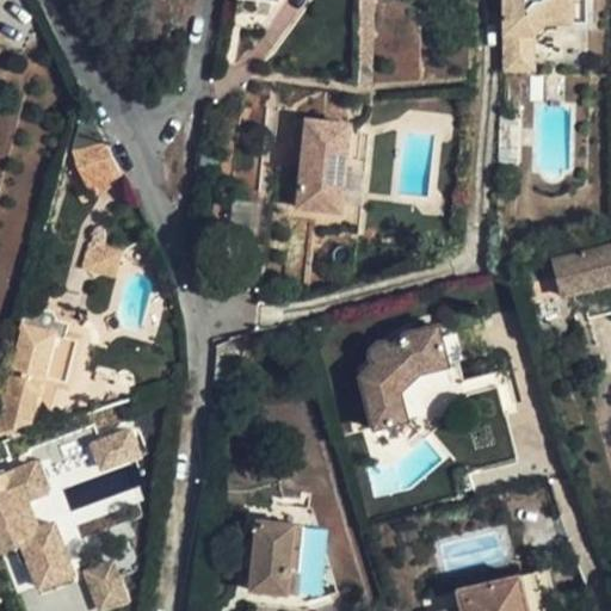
[(370,69),(372,1),(357,0),(353,69),(370,69)]
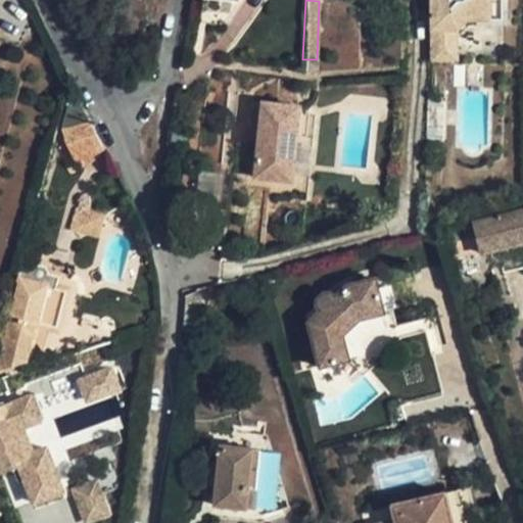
[(485,0),(430,0),(430,60),(455,60),(455,29),(464,19),(486,19),(485,0)]
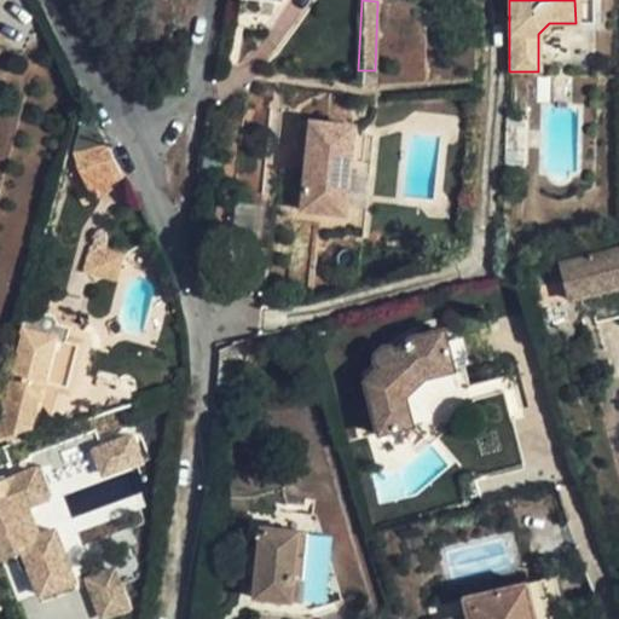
[(591,24),(590,0),(574,0),(576,23),(591,24)]
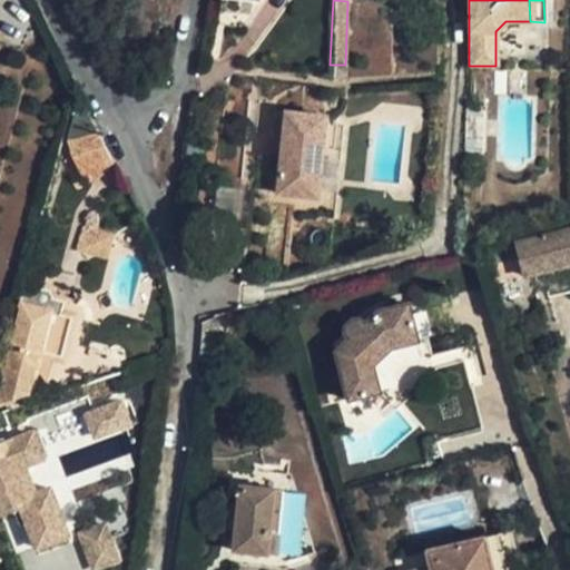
[(312,200),(322,123),(271,115),(268,137),(282,139),(278,157),(275,195),(297,198),(312,200)]
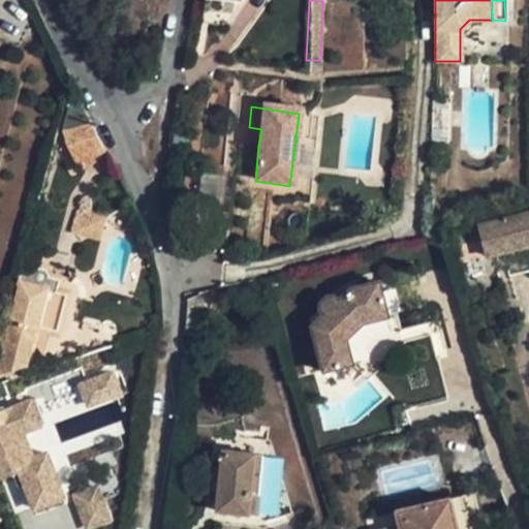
[(84,112),(66,118),(65,141),(82,164),(99,143),(84,112)]
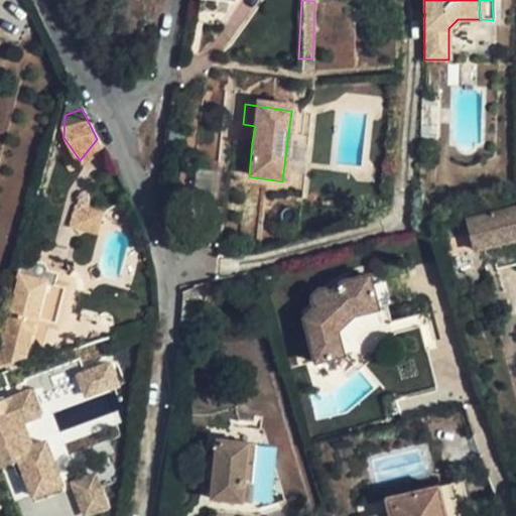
[(302,113),(291,111),(282,181),(269,179),(267,192),(301,198),(309,140),(298,139),(302,113)]
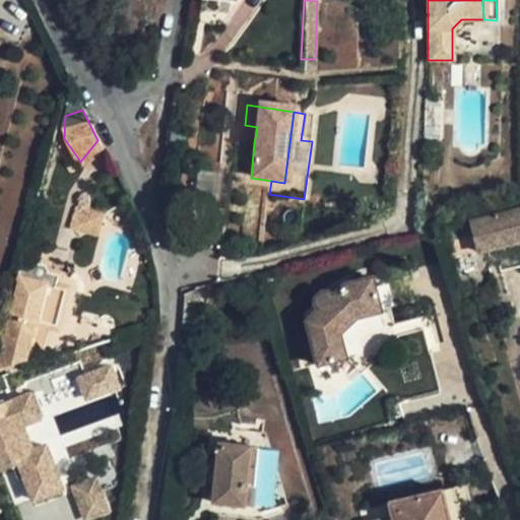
[(257,127),(245,125),(243,141),(254,143),(257,127)]
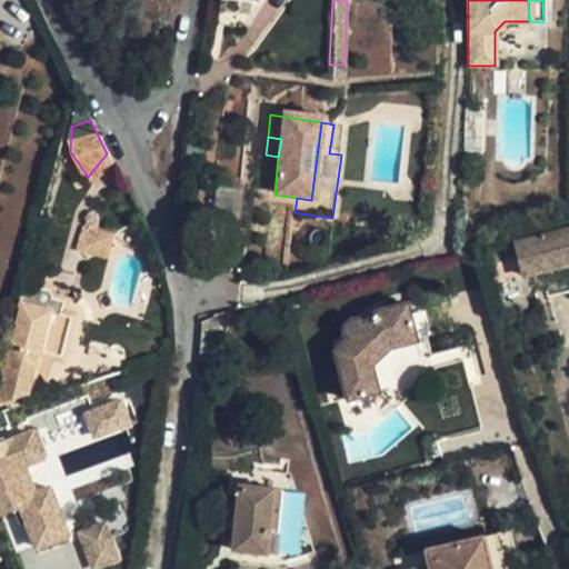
[(239,189),(216,186),(212,208),(237,211),(239,189)]
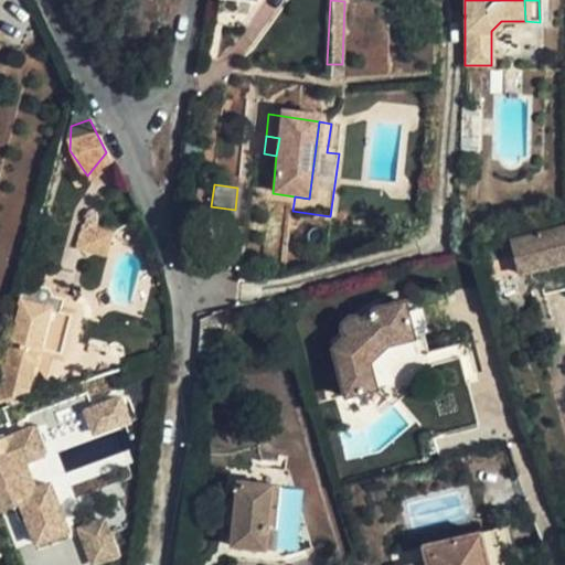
[(542,291),(564,285),(564,226),(509,241),(519,273),(535,268),(541,286),(542,291)]
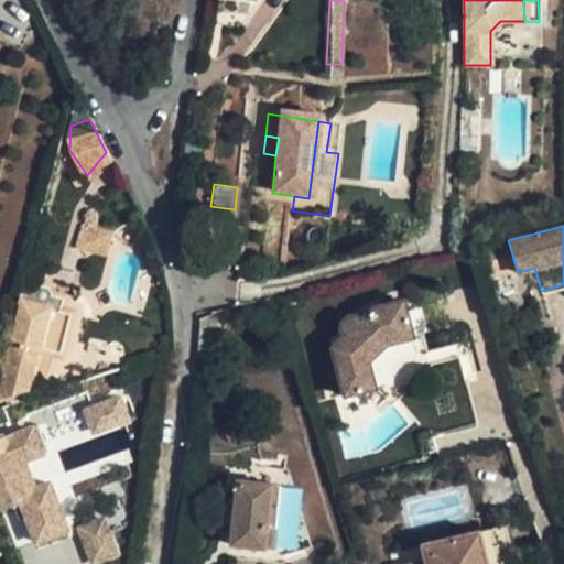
[(97,255),(104,235),(80,229),(75,248),(97,255)]
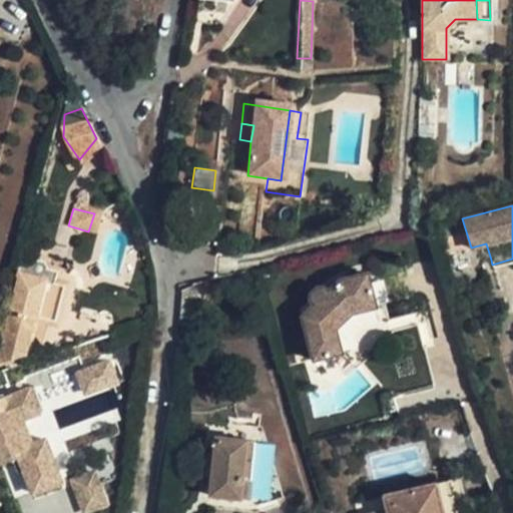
[(105,216),(94,213),(88,231),(96,234),(105,216)]
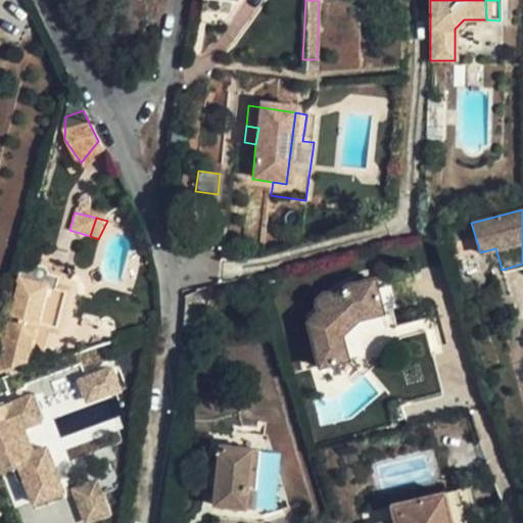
[(488,268),(501,265),(495,248),(480,252),(471,223),(457,226),(467,262),(485,256),(488,268)]
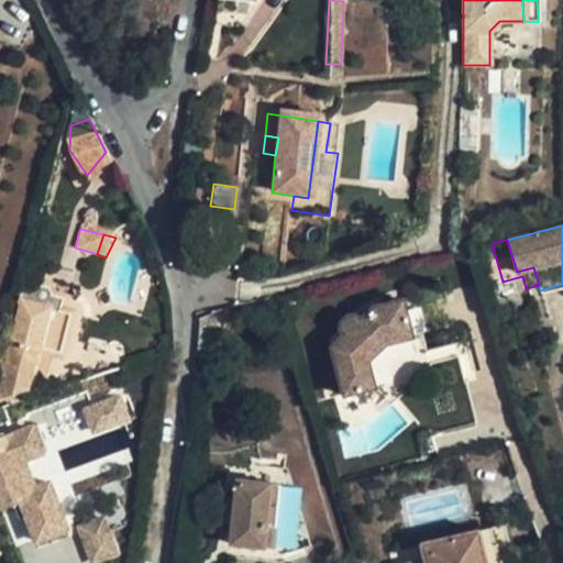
[(522,276),(503,282),(507,295),(526,288),(522,276)]
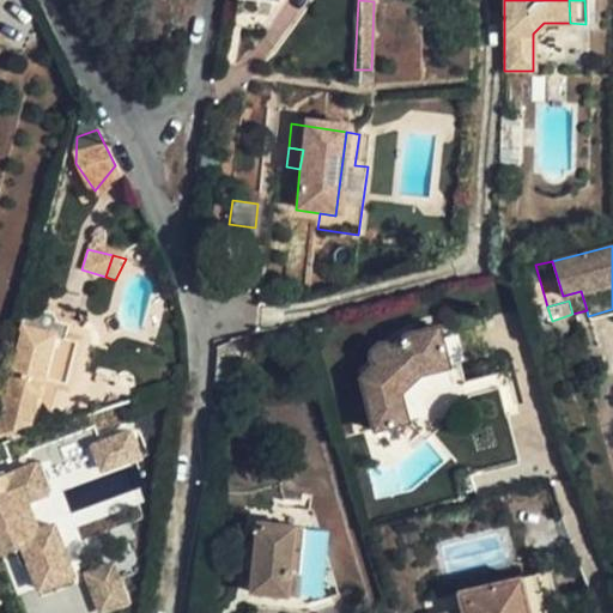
[(25,326),(20,325),(6,375),(12,376),(0,420),(0,428),(29,422),(38,389),(41,390),(43,381),(62,386),(76,346),(62,344),(66,327),(59,326),(59,322),(58,319),(56,316),(54,313),(52,310),(48,309),(44,308),(41,309),(36,310),(34,313),(31,317),(29,316),(25,326)]
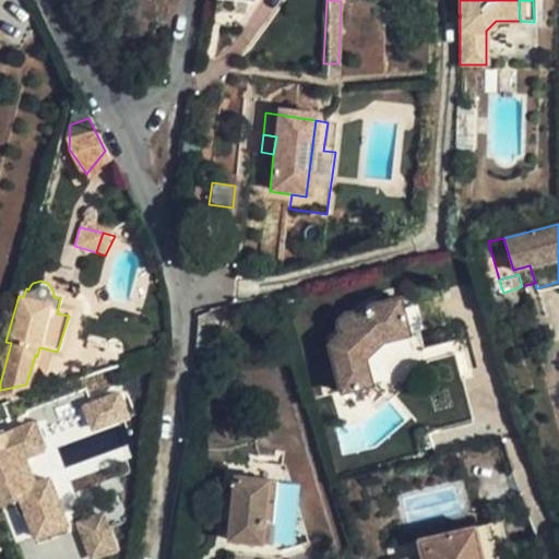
[(417,335),(417,331),(408,300),(407,295),(378,302),(361,316),(356,309),(345,308),(337,312),(336,325),(346,334),(333,347),(323,339),(340,395),(377,385),(369,356),(388,343),(417,335)]
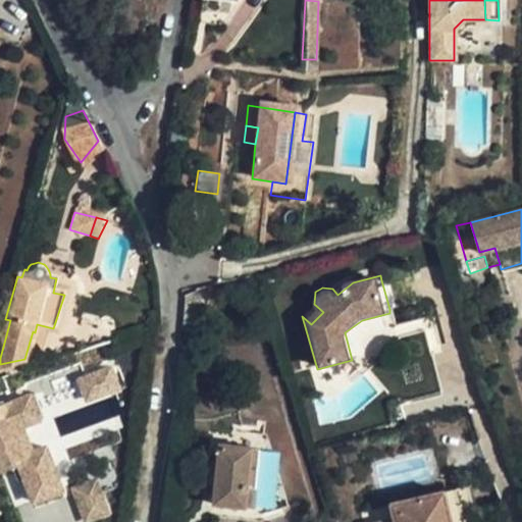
[(381,280),(389,309),(401,305),(395,277),(381,280)]
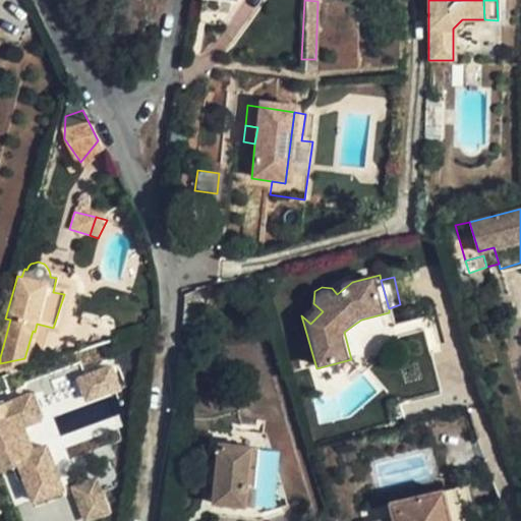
[(313,303),(301,315),(310,324),(323,311),(313,303)]
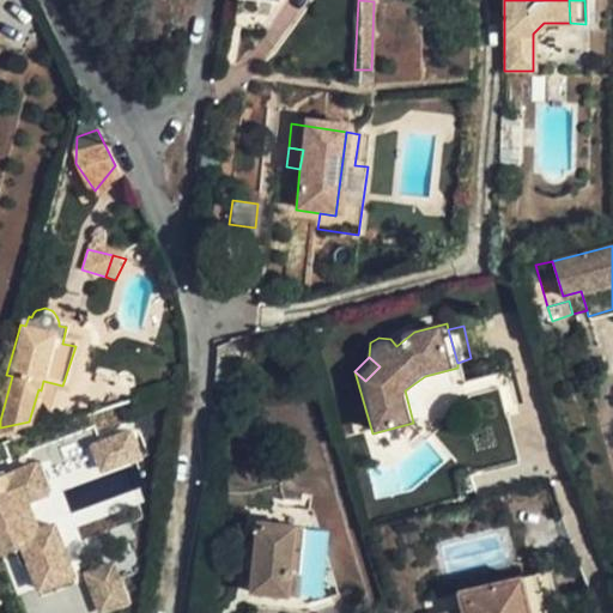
[(68,529),(146,502),(131,461),(146,455),(135,425),(102,437),(98,425),(38,447),(54,493),(35,501),(42,522),(64,514),(68,529)]
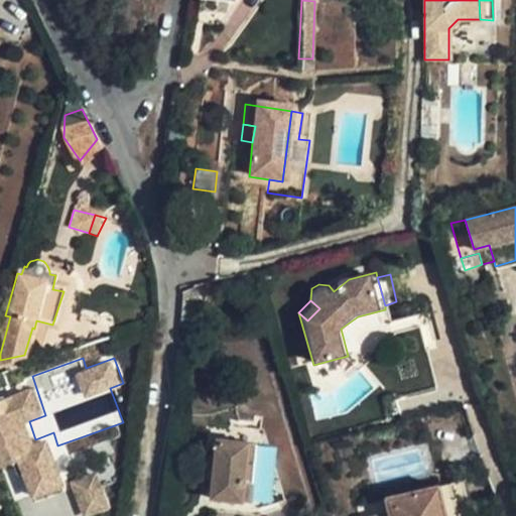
[(32,385),(0,396),(0,466),(19,460),(33,499),(67,487),(48,437),(35,441),(26,419),(43,413),(32,385)]
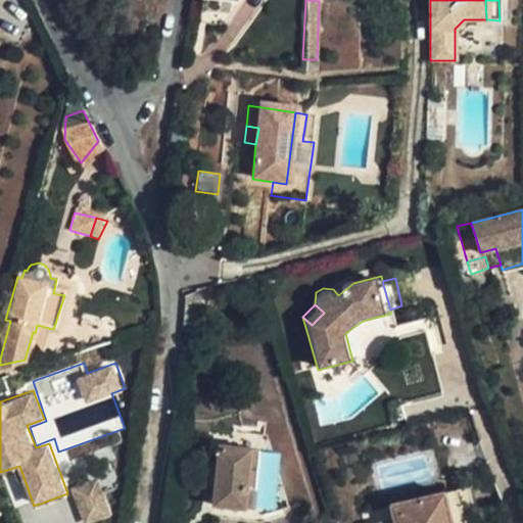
[(218,428),(216,442),(253,446),(244,505),(207,501),(206,510),(256,522),(258,515),(281,512),(263,433),(218,428)]
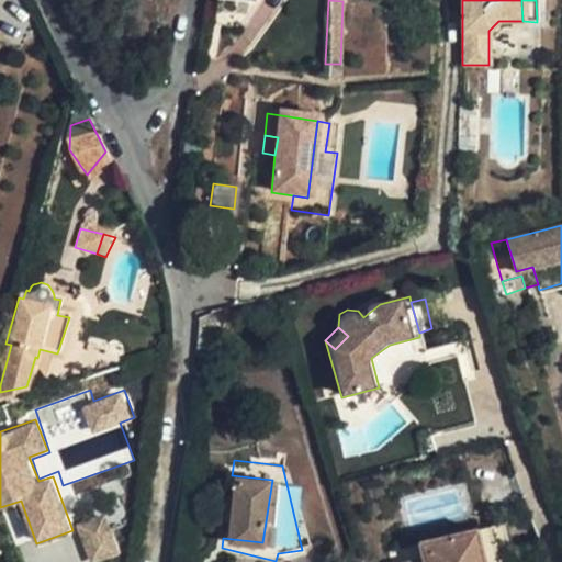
[(272,480),(232,475),(223,538),(262,542),(272,480)]
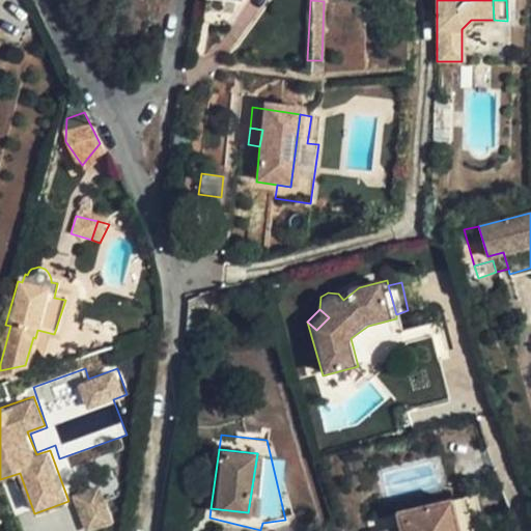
[(100,482),(72,495),(86,530),(89,530),(116,520),(100,482)]
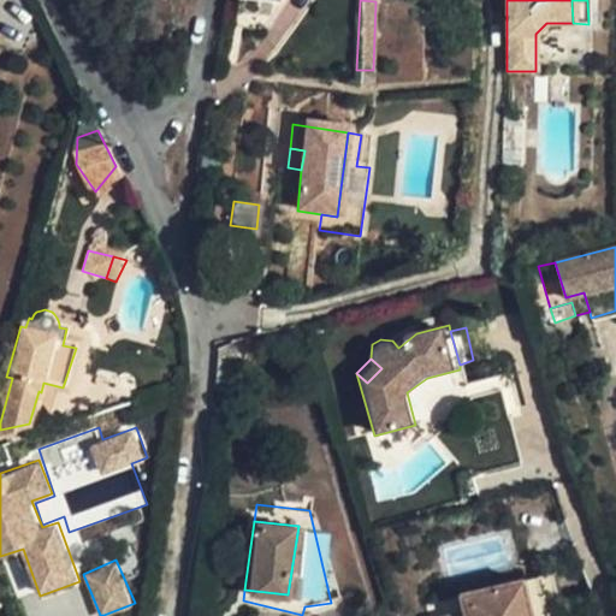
[(556,570),(526,579),(534,608),(550,604),(564,600),(556,570)]
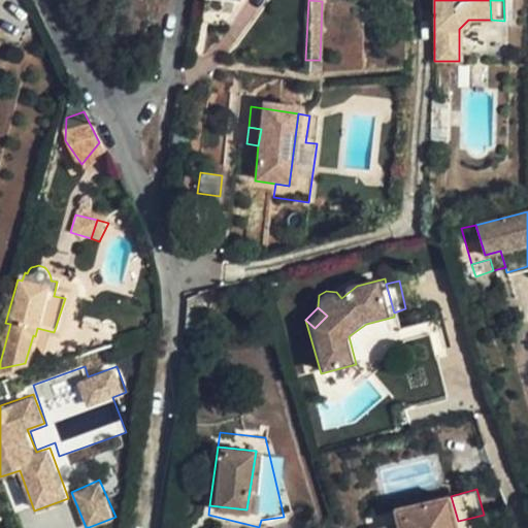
[(458,521),(451,496),(395,509),(398,524),(377,527),(473,527),(471,518),(458,521)]
